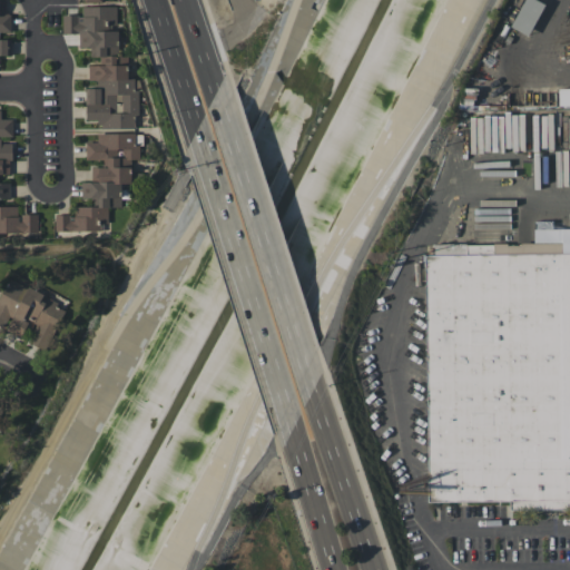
[(0,0),(0,55),(10,56),(11,39),(0,39),(0,32),(8,33),(9,1),(0,0)]
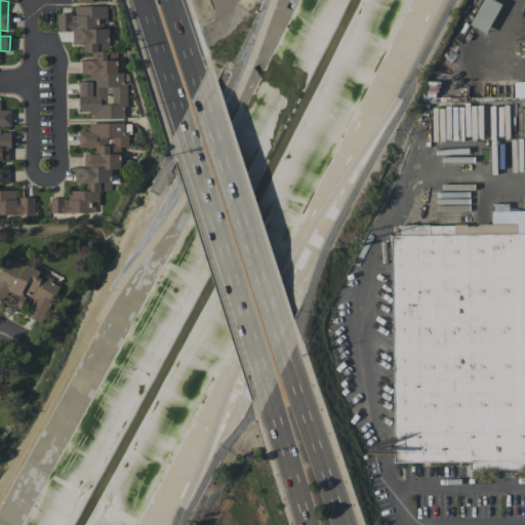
[(482,0),(470,25),(486,33),(501,4),(493,0),(482,0)]
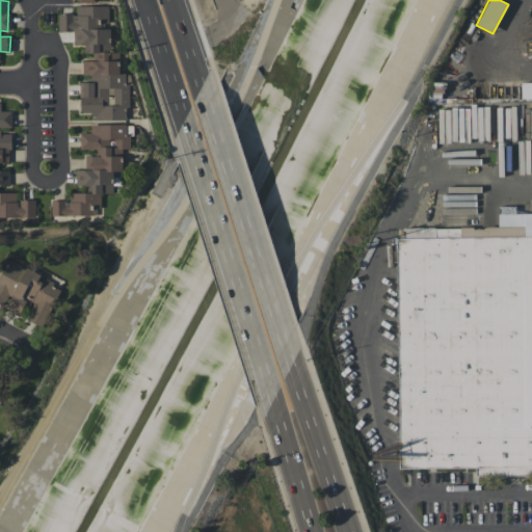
[(126,120),(125,108),(129,107),(129,87),(123,73),(118,73),(118,52),(110,52),(109,31),(108,28),(108,5),(76,6),(72,15),(58,15),(58,32),(73,31),(73,45),(83,44),(83,53),(91,53),(95,59),(90,60),(82,61),(82,75),(89,75),(89,82),(79,82),(80,112),(90,112),(90,121),(126,120)]
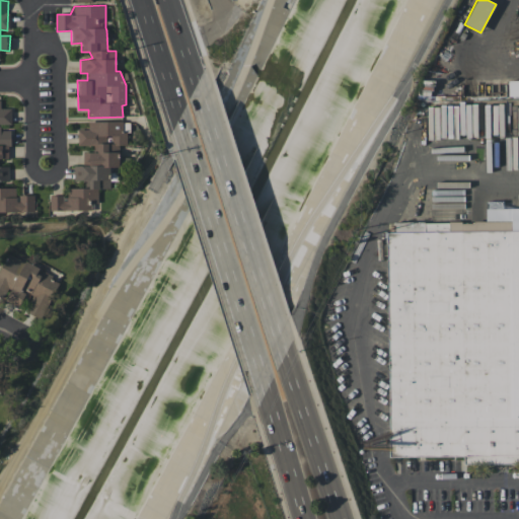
[(509,81),(518,80),(518,95),(509,95),(509,81)]
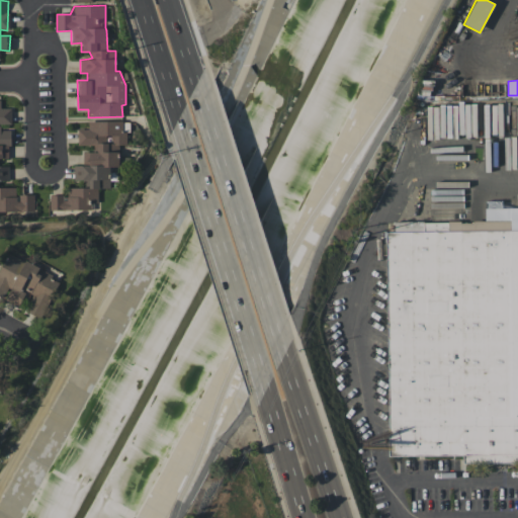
[(0,158),(10,158),(10,130),(0,130),(0,123),(11,124),(11,108),(0,108),(0,101),(0,100),(0,158)]
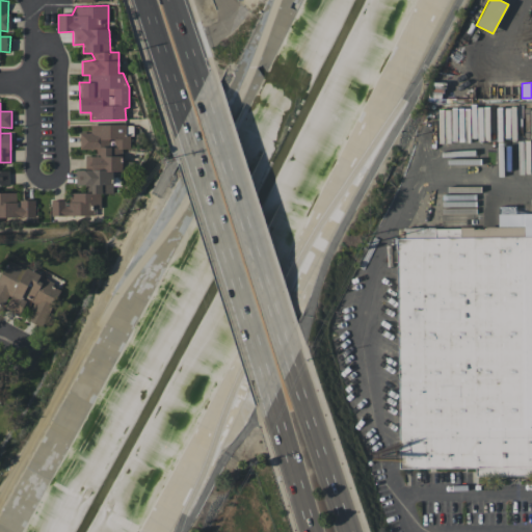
[(92,215),(92,208),(101,208),(101,193),(112,193),(112,171),(121,171),(122,149),(130,149),(130,133),(125,133),(125,125),(90,125),(90,132),(80,132),(80,149),(96,149),(96,156),(85,156),(85,169),(76,169),(76,185),(86,185),(86,192),(68,192),(68,201),(51,201),(51,215),(92,215)]
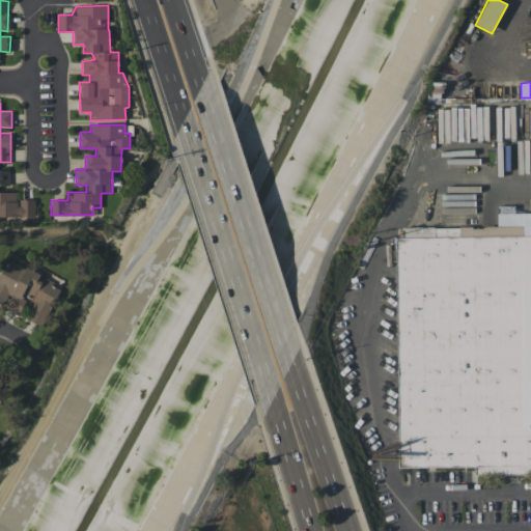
[(0,217),(35,216),(35,199),(18,199),(18,192),(0,192),(0,186),(9,186),(9,170),(0,169),(0,217)]
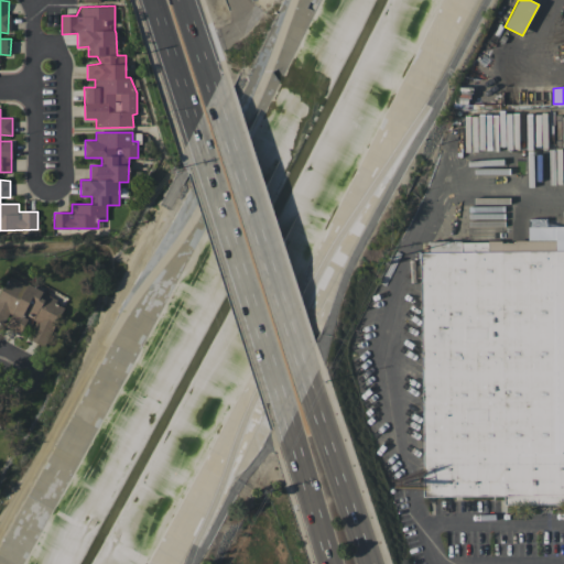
[(563,251),(563,495),(423,495),(421,255),(563,251)]
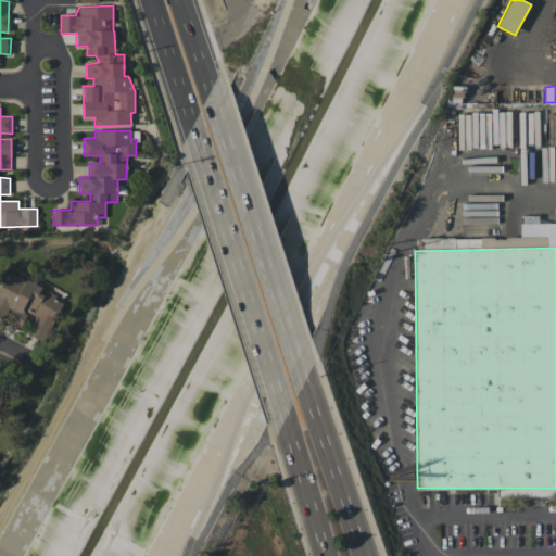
[(43,341),(63,299),(7,273),(0,287),(0,317),(4,320),(4,323),(20,330),(28,313),(36,317),(27,335),(43,341)]
